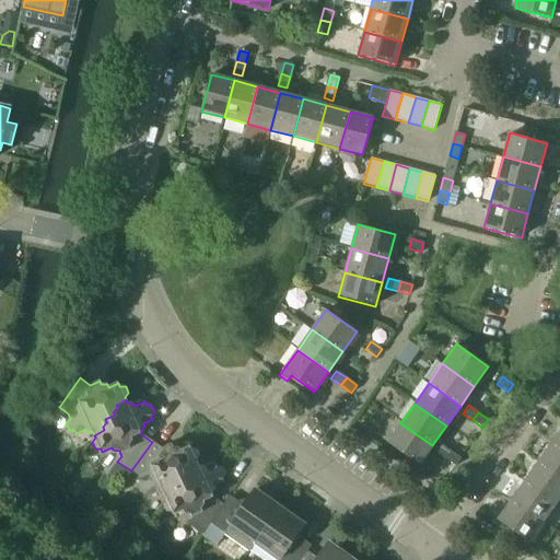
[(432,445),(400,423),(386,443),(418,465),(432,445)]
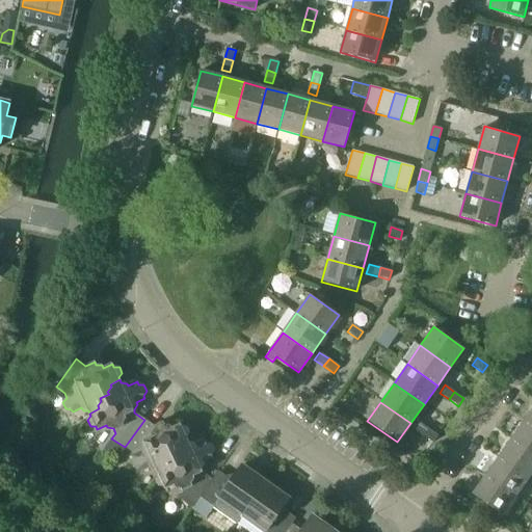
[(180,448),(179,445),(188,441),(187,437),(190,433),(188,427),(182,427),(181,424),(171,428),(170,425),(165,425),(163,422),(154,426),(144,420),(125,447),(133,453),(135,458),(131,462),(135,469),(139,469),(141,472),(150,468),(151,471),(157,471),(158,474),(167,469),(166,467),(169,461),(168,459),(178,455),(177,452),(180,448)]
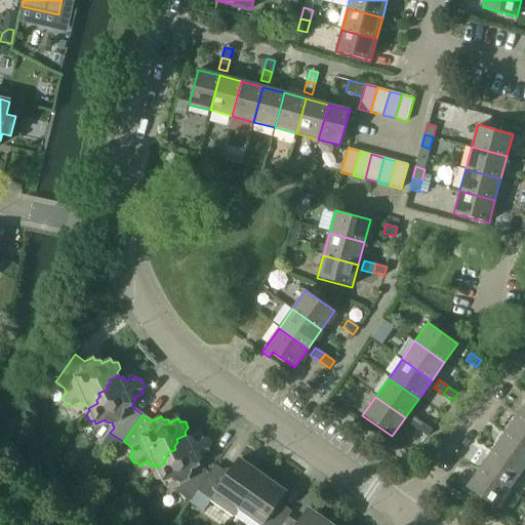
[(524,418),(518,414),(506,433),(524,446),(524,418)]
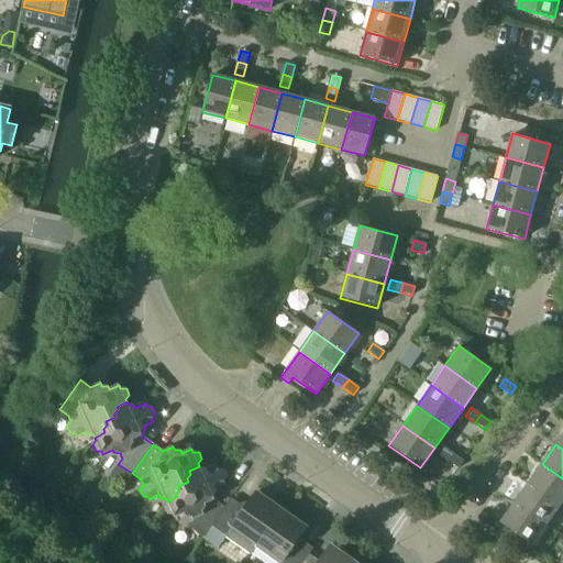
[(448,461),(453,453),(443,446),(438,454),(448,461)]
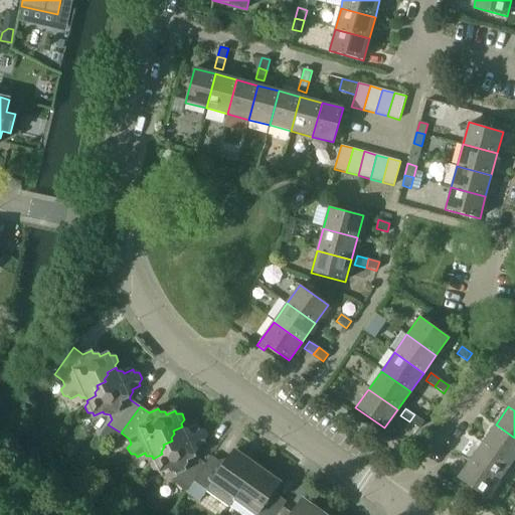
[(418,428),(423,421),(414,414),(409,421),(418,428)]
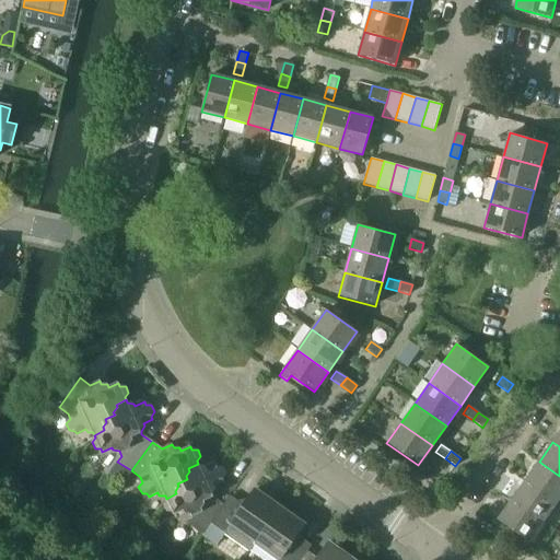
[(559,497),(559,476),(539,462),(525,481),(557,503),(559,497)]
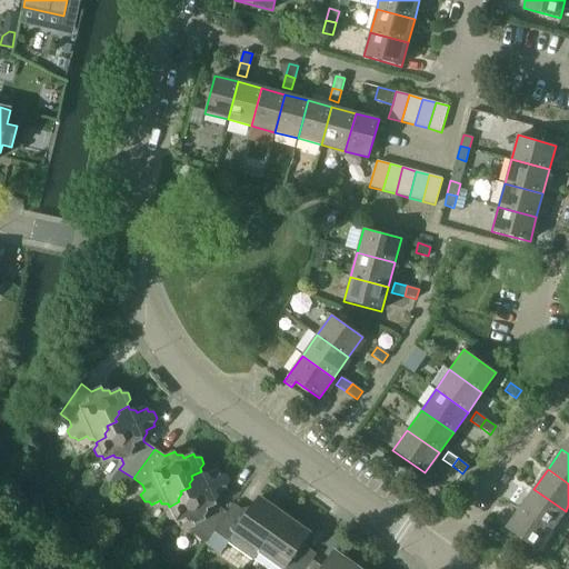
[(227,512),(218,506),(216,502),(219,498),(218,495),(228,490),(227,487),(230,482),(227,476),(221,475),(220,472),(210,477),(208,473),(202,473),(201,471),(191,476),(192,479),(189,483),(190,487),(180,491),(181,493),(178,499),(179,501),(169,507),(170,509),(167,513),(169,520),(176,521),(177,523),(187,519),(188,522),(195,522),(197,527),(192,533),(206,542),(213,531),(227,512)]
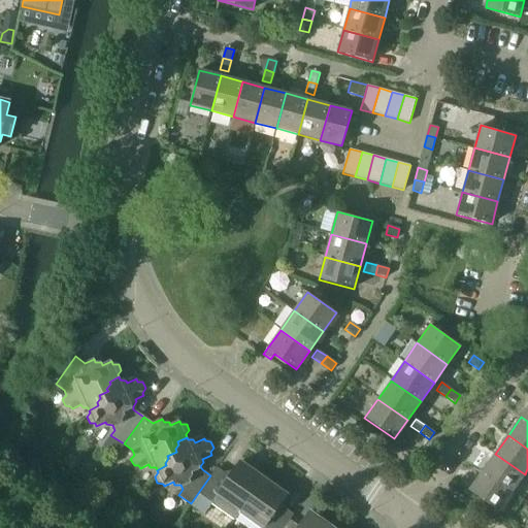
[(525,474),(495,454),(482,472),(512,493),(525,474)]
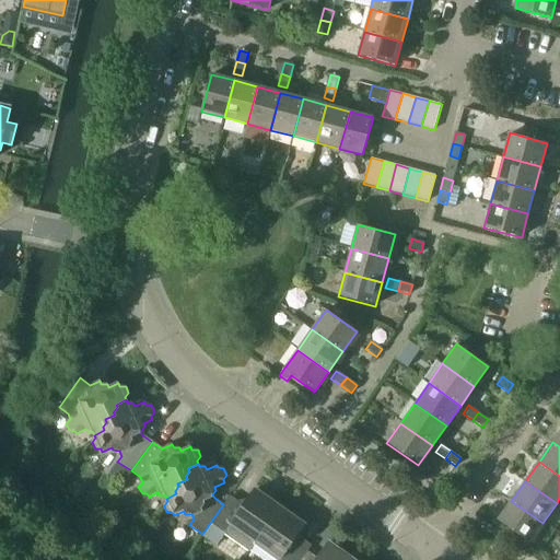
[(249,550),(255,541),(279,508),(254,490),(243,506),(229,497),(223,504),(210,523),(249,550)]
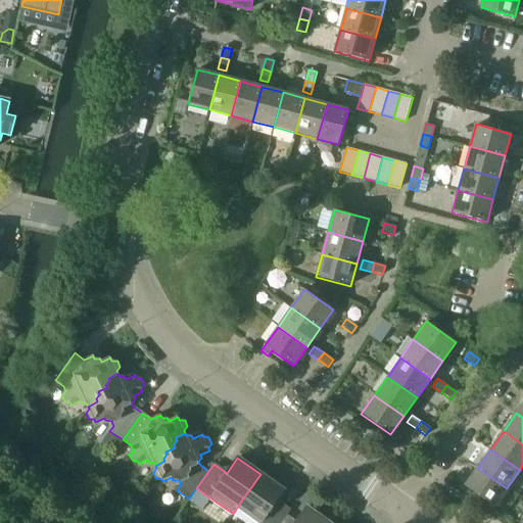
[(507,488),(477,468),(464,486),(493,507),(507,488)]
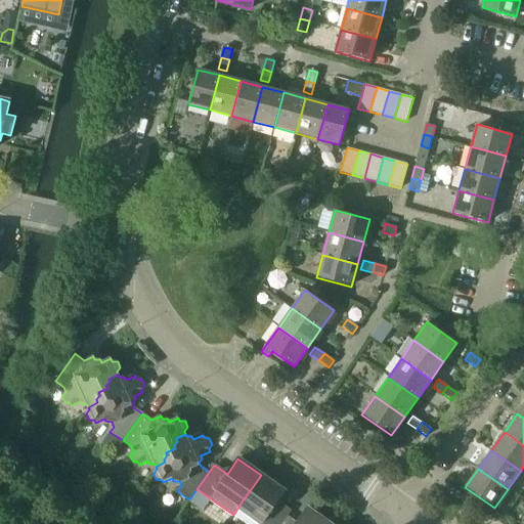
[(280,523),(288,516),(274,507),(285,492),(261,475),(238,507),(261,523),(260,523),(280,523)]
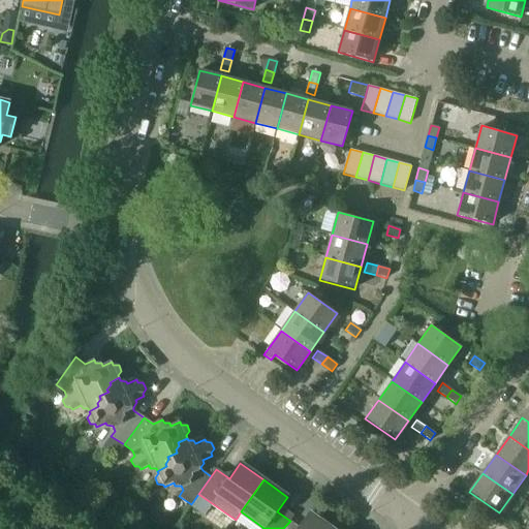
[(333,528),(311,512),(300,528),(290,521),(283,528),(333,528)]
